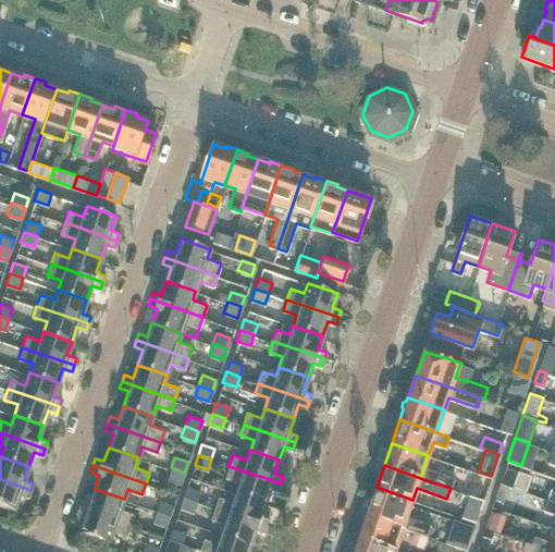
[(281,483),(272,480),(229,466),(225,477),(239,481),(235,491),(264,502),(270,488),(279,490),(281,483)]
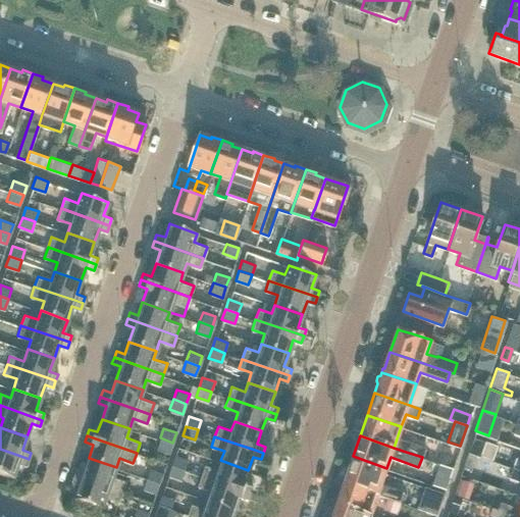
[(479,456),(484,441),(473,436),(468,452),(475,455),(479,456)]
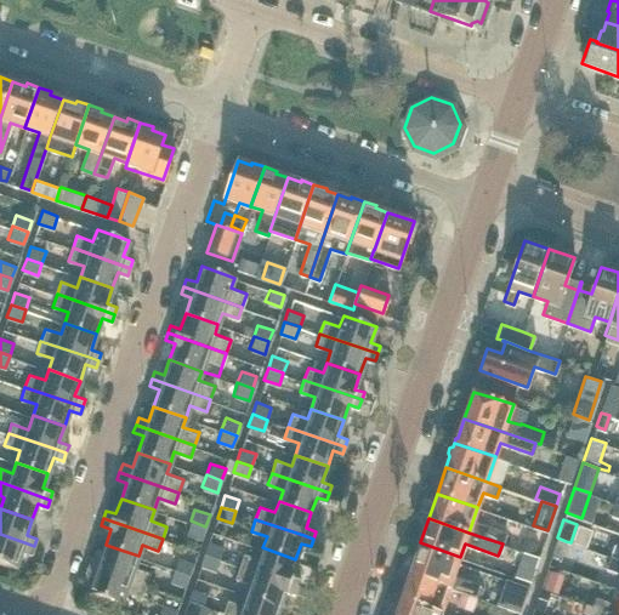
[(202,537),(205,527),(191,520),(186,533),(202,537)]
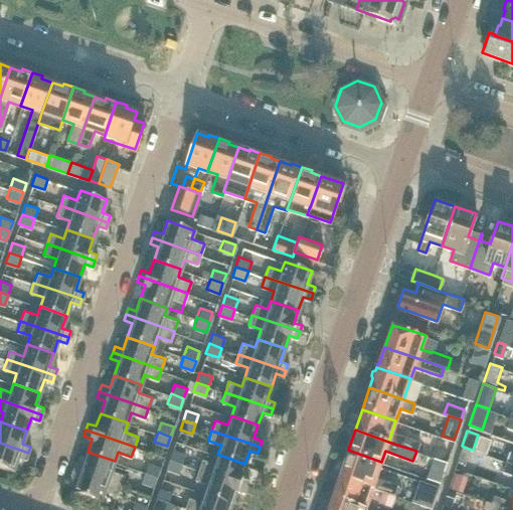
[(416,451),(419,442),(403,436),(400,446),(416,451)]
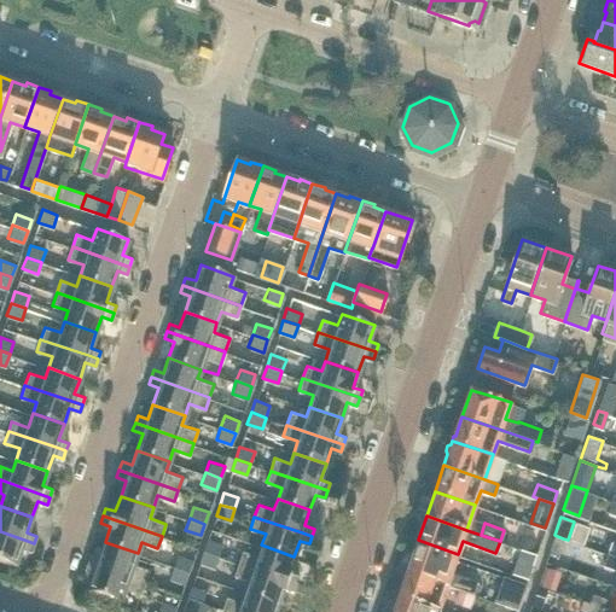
[(34,543),(24,540),(0,531),(0,558),(16,563),(22,547),(32,551),(34,543)]
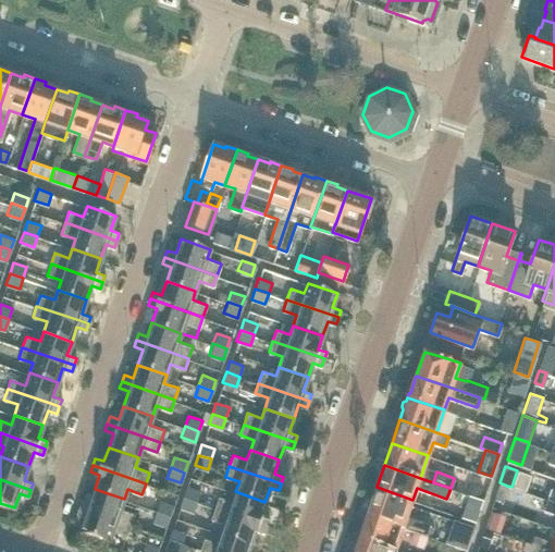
[(507,486),(500,482),(495,495),(503,498),(507,486)]
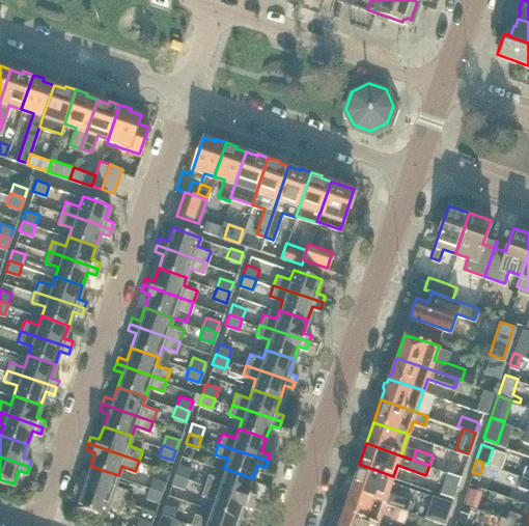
[(175,472),(188,477),(191,467),(178,463),(175,472)]
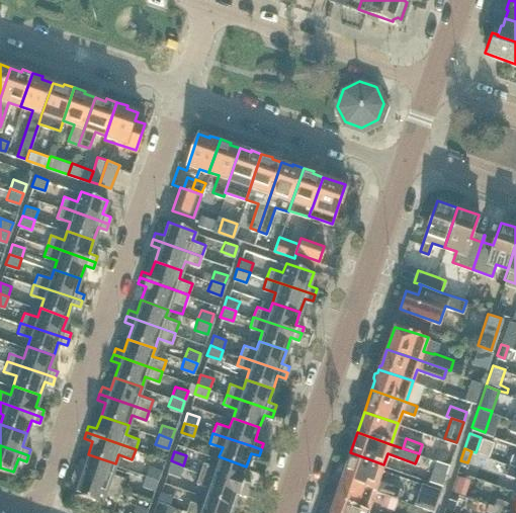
[(111,473),(115,463),(88,454),(83,467),(75,464),(73,471),(122,488),(125,478),(111,473)]
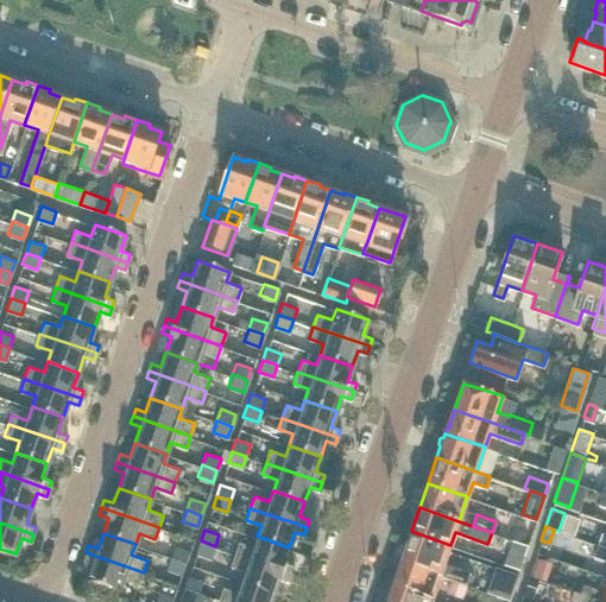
[(284,562),(289,547),(257,536),(253,546),(239,542),(234,553),(291,572),(294,565),(284,562)]
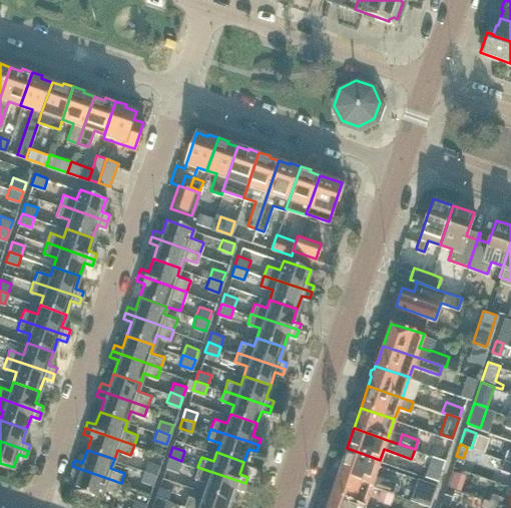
[(375,476),(379,464),(345,452),(338,473),(372,485),(383,489),(392,492),(395,482),(375,476)]
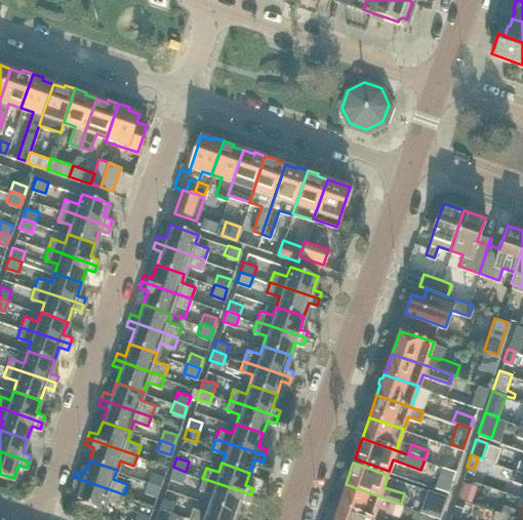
[(448,490),(455,470),(441,466),(435,486),(448,490)]
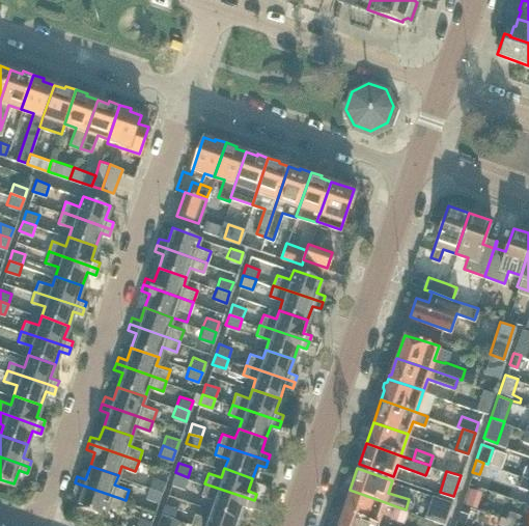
[(184,487),(188,477),(175,472),(171,482),(184,487)]
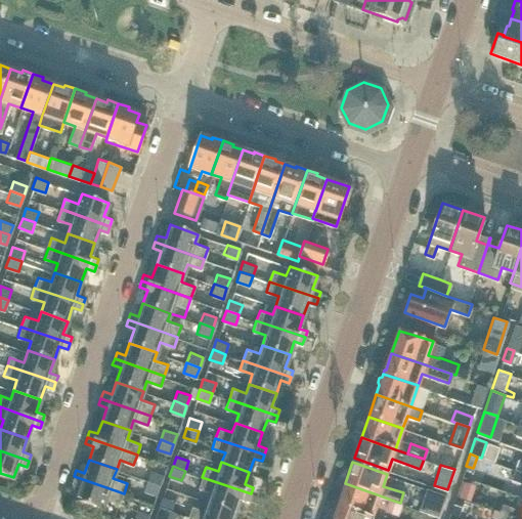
[(521,471),(514,469),(511,477),(520,480),(520,482),(521,483),(521,471)]
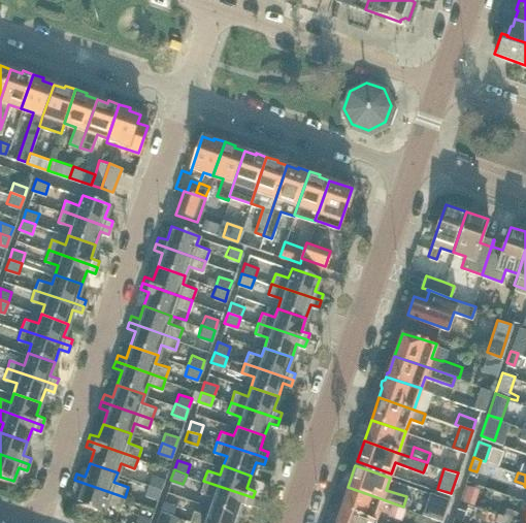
[(148,482),(161,487),(164,478),(151,474),(148,482)]
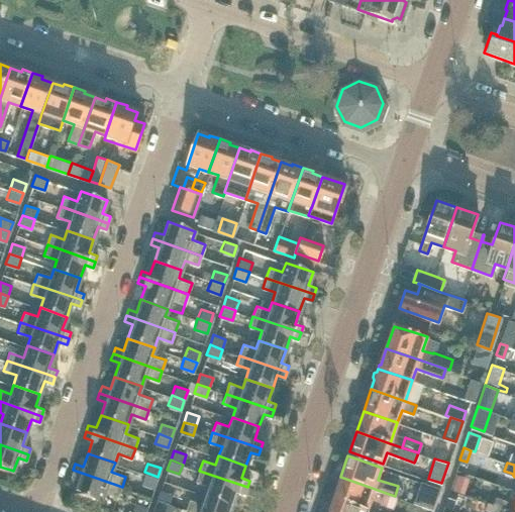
[(118,497),(122,487),(73,470),(71,476),(79,479),(74,493),(101,502),(104,492),(118,497)]
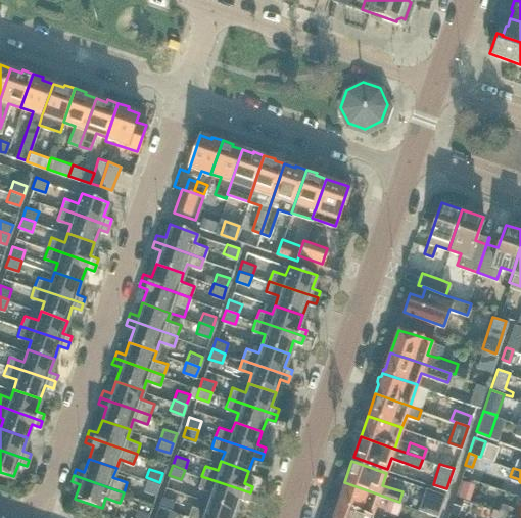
[(248,499),(250,492),(201,476),(198,486),(210,490),(207,500),(235,510),(239,497),(248,499)]
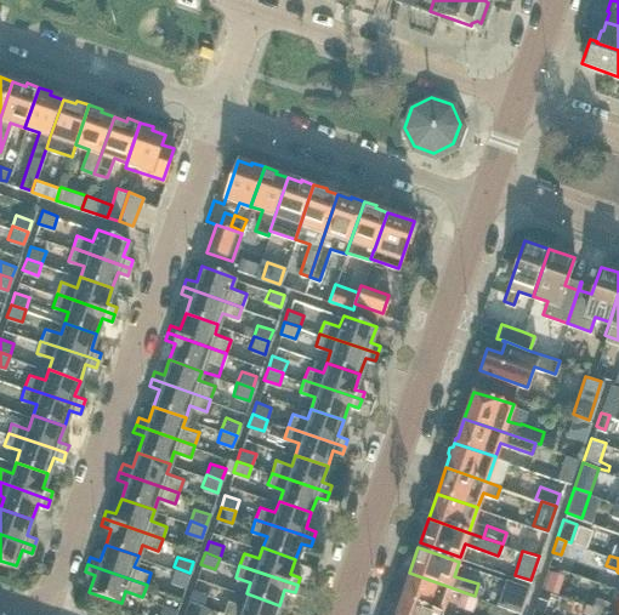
[(185,585),(189,573),(174,567),(170,580),(185,585)]
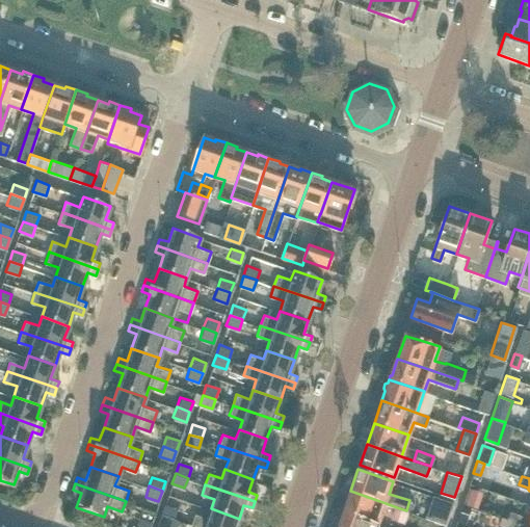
[(377,525),(386,503),(350,491),(343,512),(377,525)]
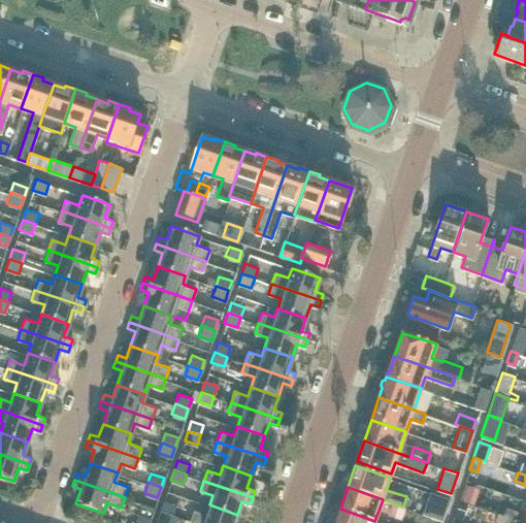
[(160,510),(172,514),(176,504),(163,500),(160,510)]
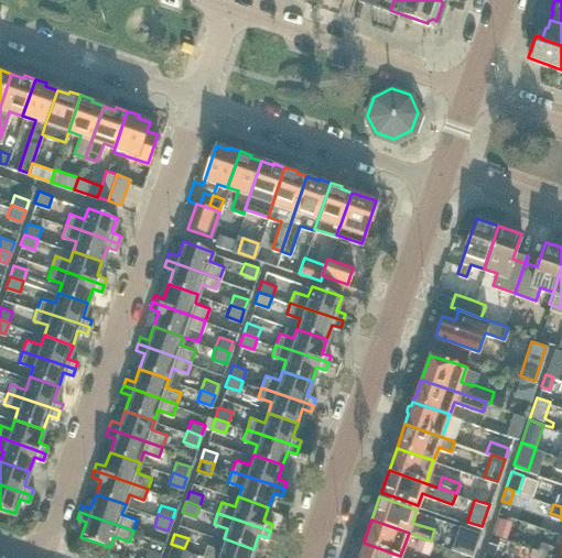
[(472,555),(477,538),(464,534),(458,550),(472,555)]
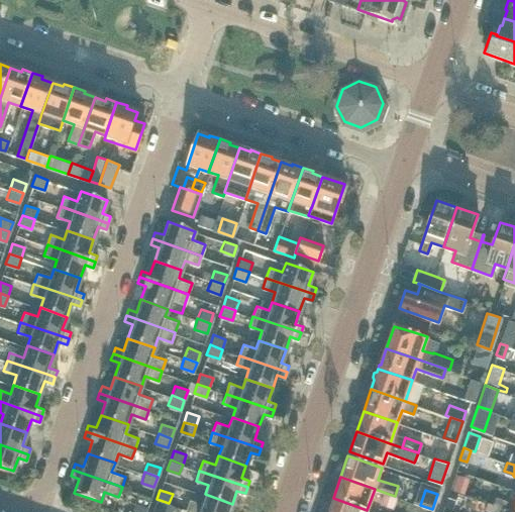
[(451,508),(457,493),(449,490),(444,506),(451,508)]
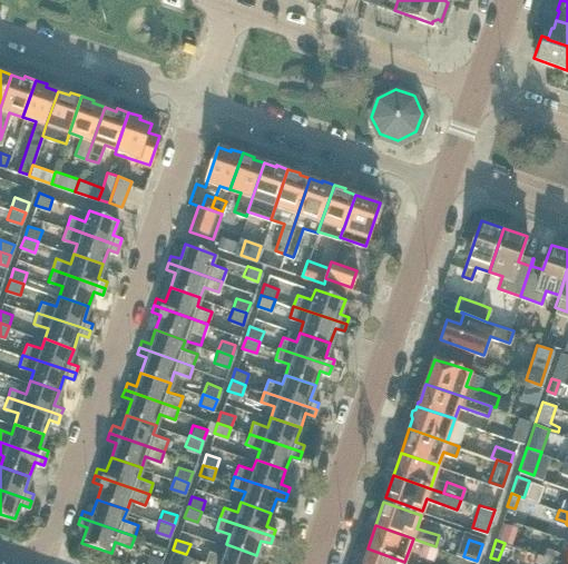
[(438,547),(436,546),(426,543),(421,553),(434,557),(438,547)]
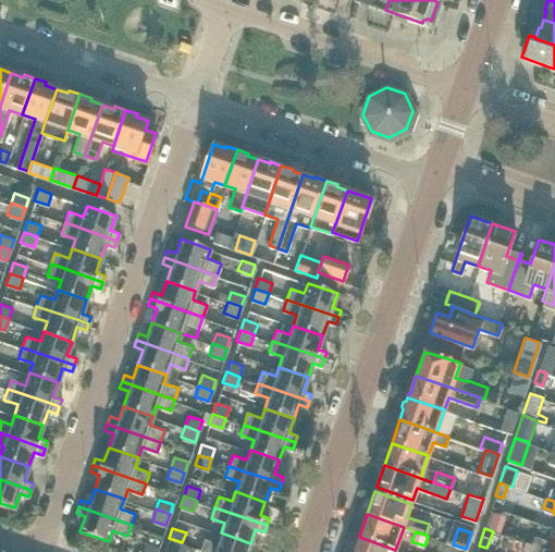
[(246,551),(250,543),(221,532),(218,543),(204,539),(200,549),(209,551),(246,551)]
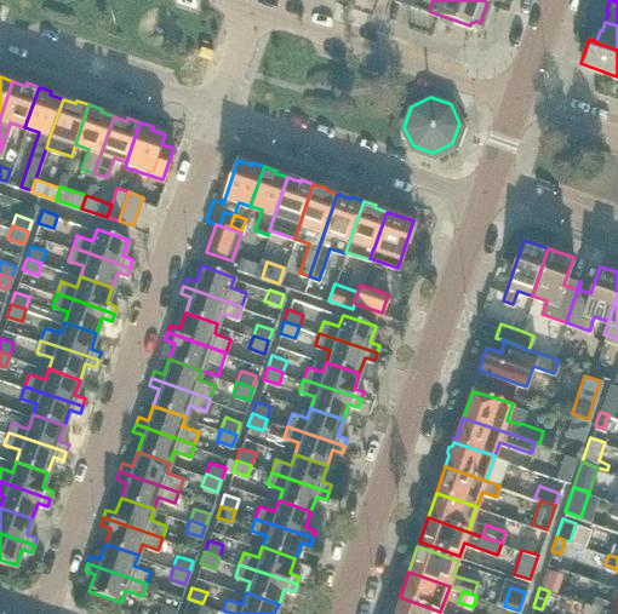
[(604,609),(606,600),(594,596),(591,604),(604,609)]
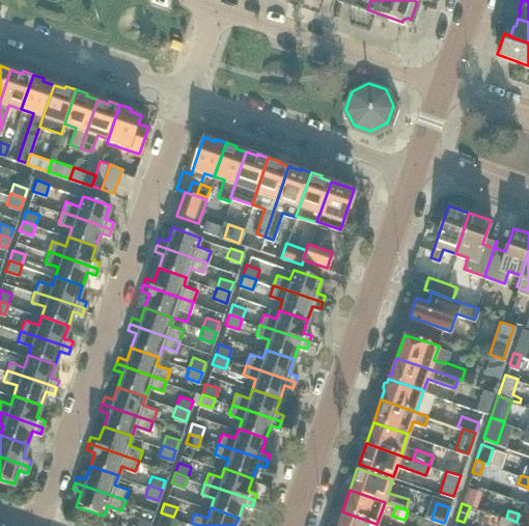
[(376,525),(377,524),(342,511),(341,515),(338,515),(335,523),(337,525),(336,525),(376,525)]
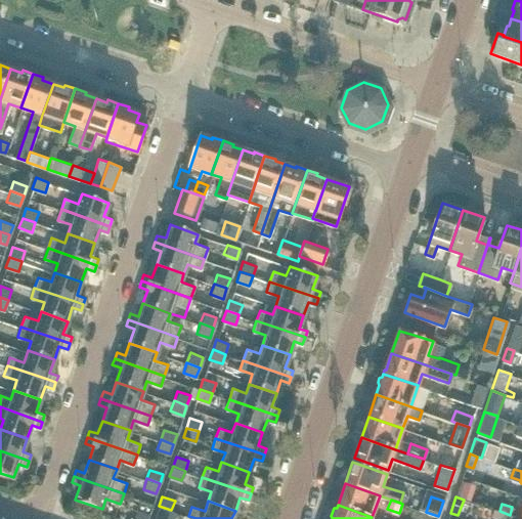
[(174,518),(177,512),(171,510),(159,506),(154,518),(174,518)]
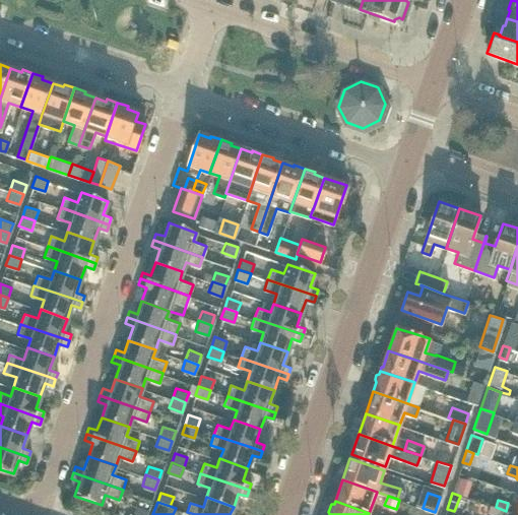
[(517,514),(506,511),(496,507),(490,505),(487,513),(492,514),(517,514)]
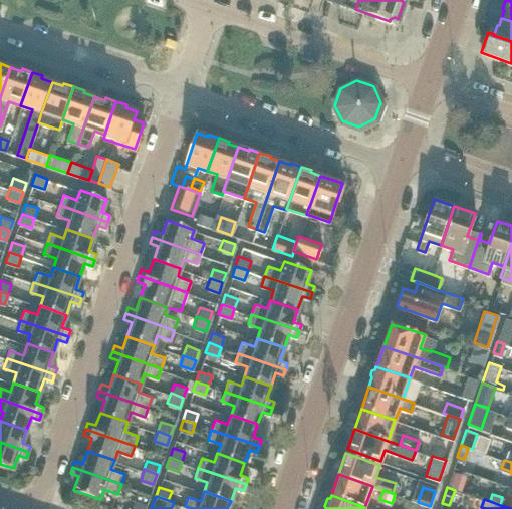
[(144,508),(147,504),(134,500),(130,508),(144,508)]
